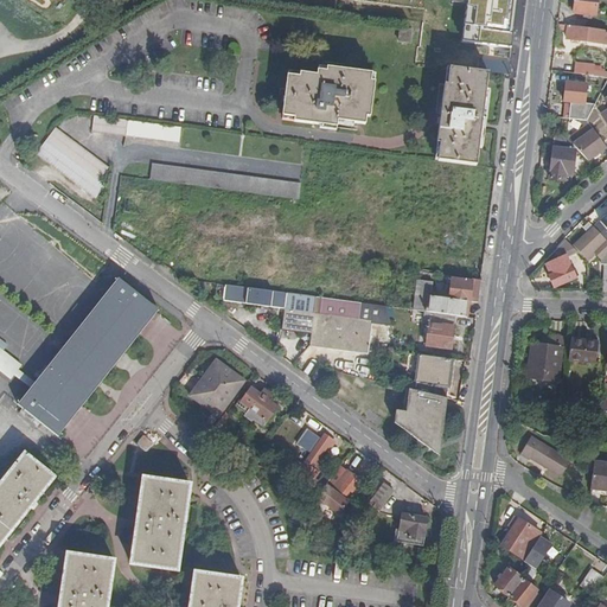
[(513,0),(452,0),(452,4),(467,5),(464,30),(509,37),(513,0)]
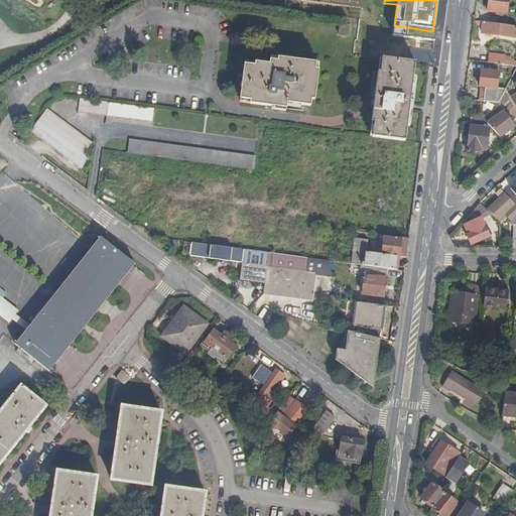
[(490,0),(489,11),(507,13),(508,0),(490,0)]
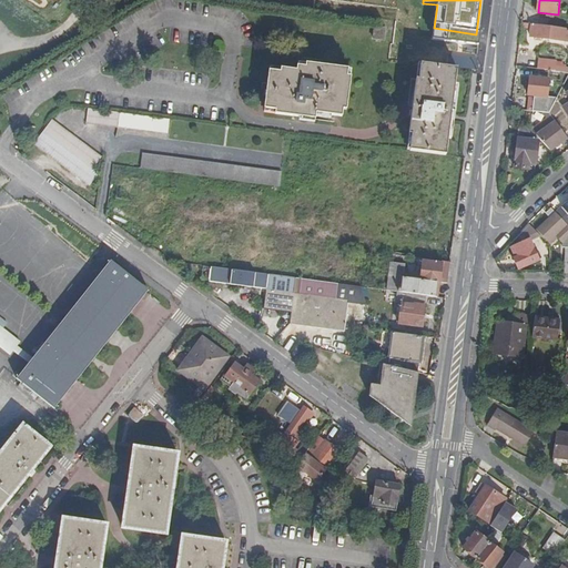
[(384,38),(385,27),(375,26),(374,37),(384,38)]
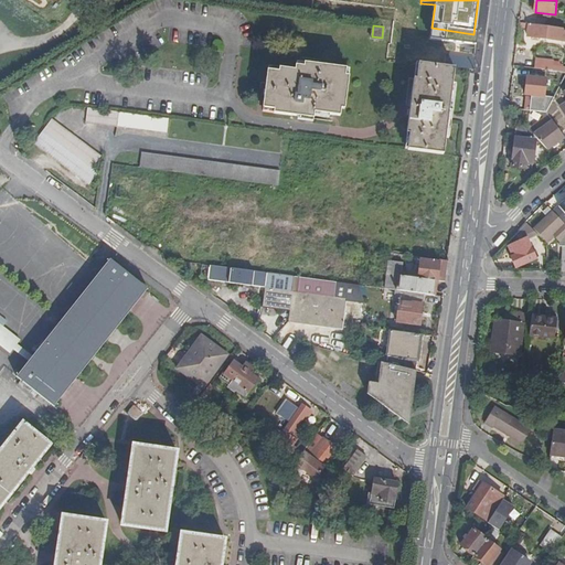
[(564,42),(564,34),(564,29),(530,25),(528,36),(564,42)]
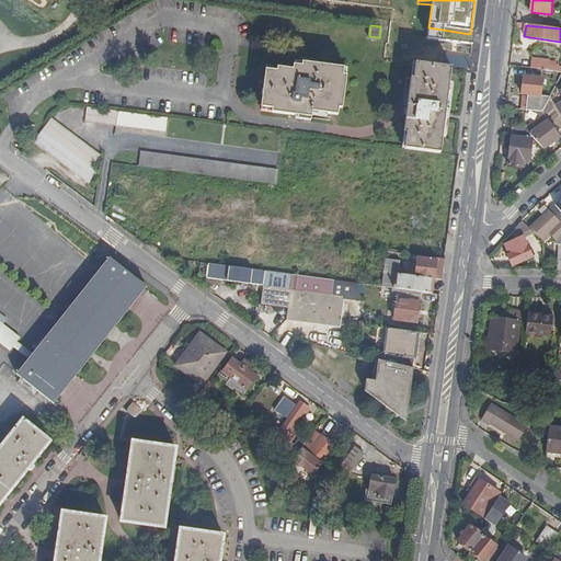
[(343,68),(301,61),(301,66),(294,65),(293,69),(277,67),(276,71),(265,70),(260,106),(272,107),(271,112),(298,115),(313,117),(313,114),(315,111),(327,112),(338,113),(338,106),(342,106),(346,75),(342,73),(343,68)]
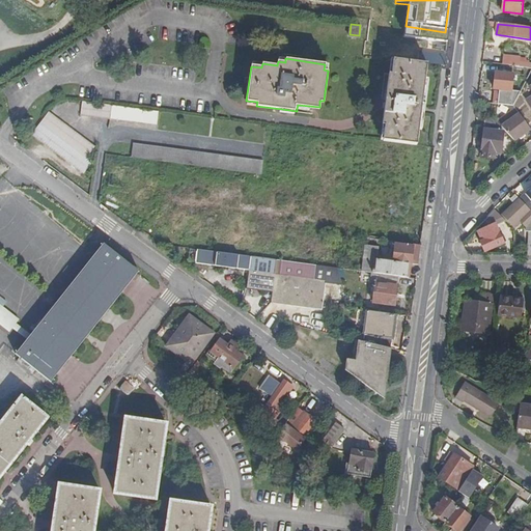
[(388,74),(382,126),(384,126),(383,140),(416,145),(426,63),(392,59),(391,74),(388,74)]
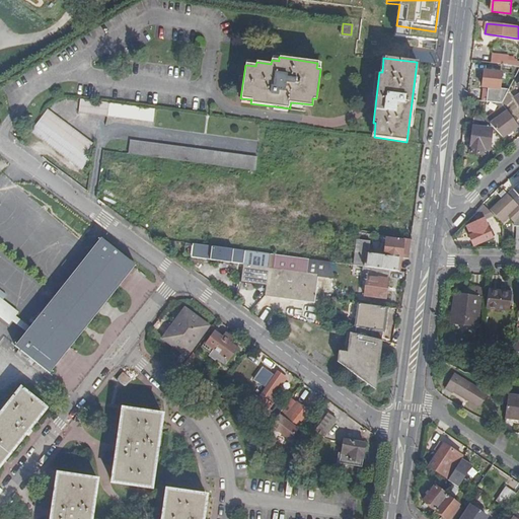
[(489,88),(487,102),(503,103),(508,94),(510,90),(501,89),(503,73),(485,71),(484,87),(489,88)]
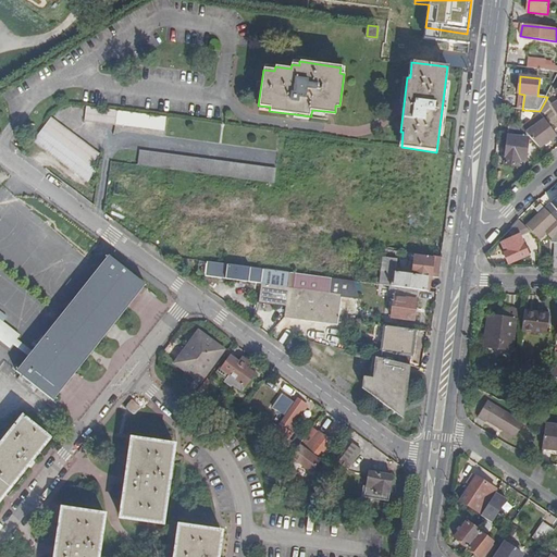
[(540,111),(543,115),(551,108),(545,101),(540,111)]
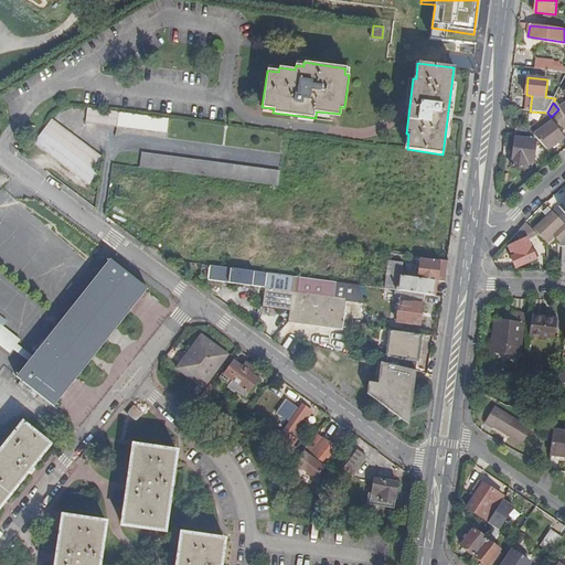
[(115,128),(117,113),(86,109),(84,124),(115,128)]
